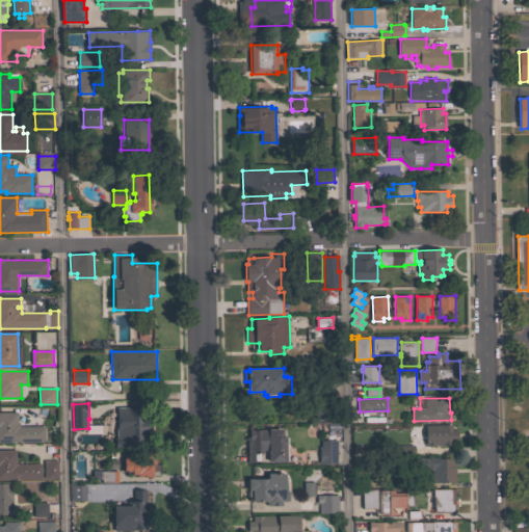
[(331,403),(332,419),(316,420),(316,404),(324,403),(331,403)]
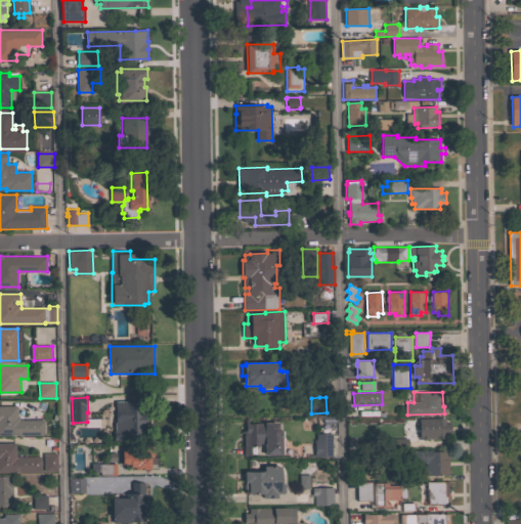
[(147,401),(147,425),(143,425),(143,432),(132,432),(132,440),(115,439),(115,432),(117,432),(117,401),(147,401)]
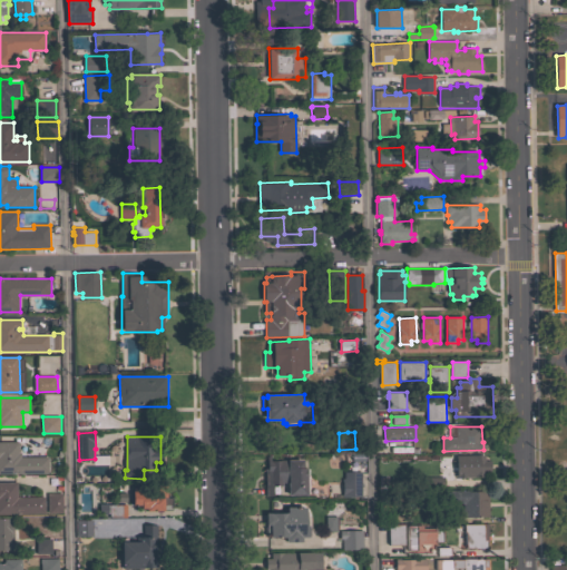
[(0,442),(20,442),(20,453),(22,453),(22,458),(49,457),(49,473),(0,473),(0,442)]
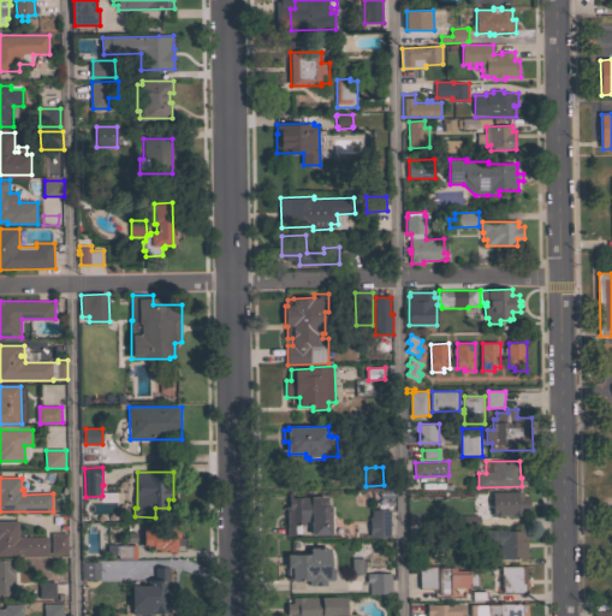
[(420,479),(420,491),(444,490),(444,479),(420,479)]
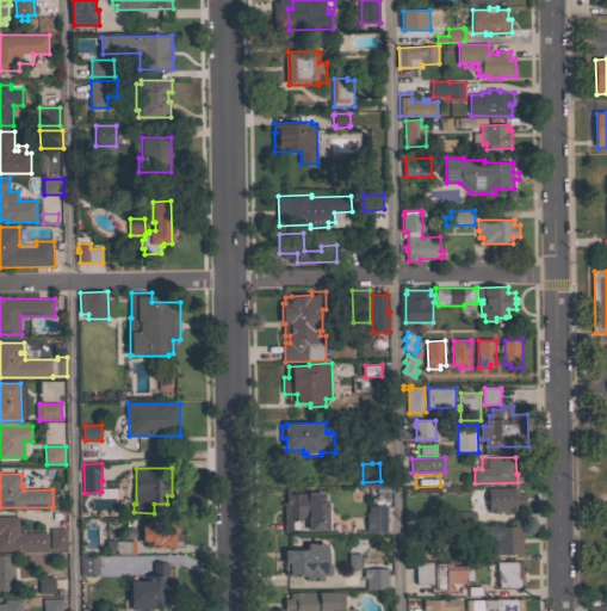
[(520,488),(521,494),(526,493),(526,505),(521,505),(521,511),(490,512),(490,488),(520,488)]
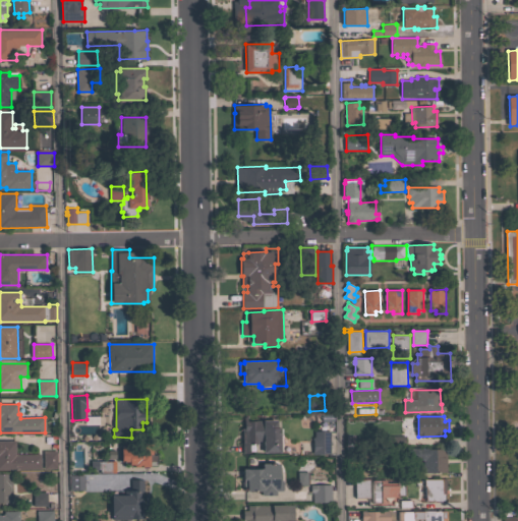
[(283,451),(281,451),(281,453),(264,453),(264,441),(259,441),(259,444),(250,444),(250,453),(244,453),(244,428),(245,428),(245,417),(248,417),(248,421),(264,421),(264,420),(278,420),(278,427),(281,427),(281,428),(283,428),(283,451)]
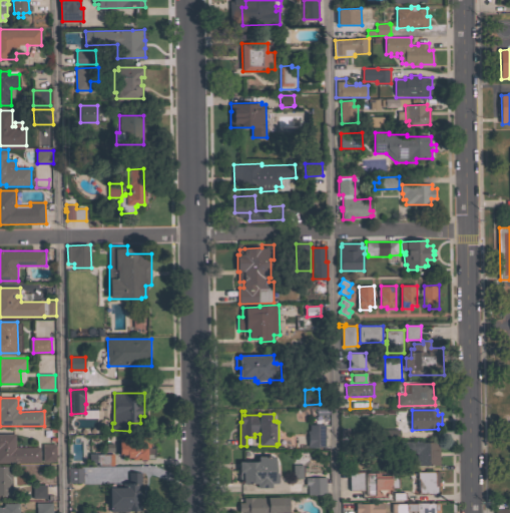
[(327,447),(310,447),(310,436),(311,436),(312,425),(327,425),(327,447)]
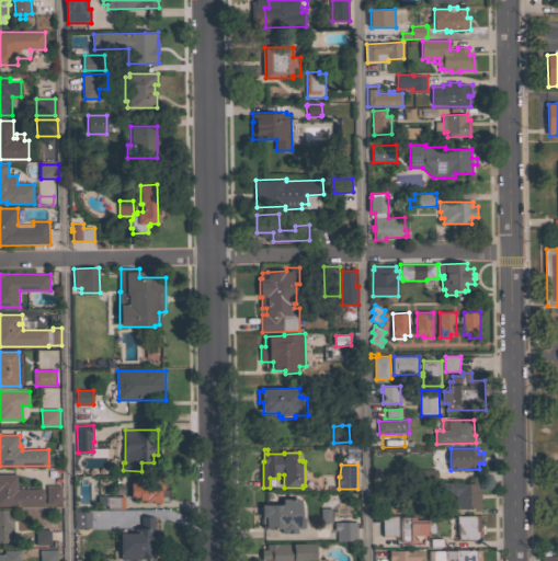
[(440,479),(421,479),(421,470),(439,469),(440,479)]
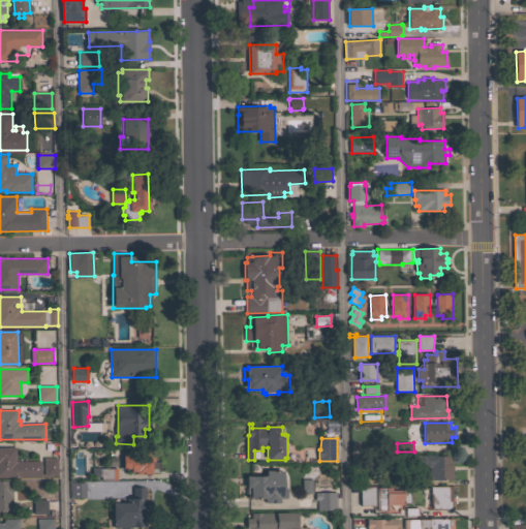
[(0,447),(18,447),(18,462),(42,461),(43,476),(0,476),(0,447)]
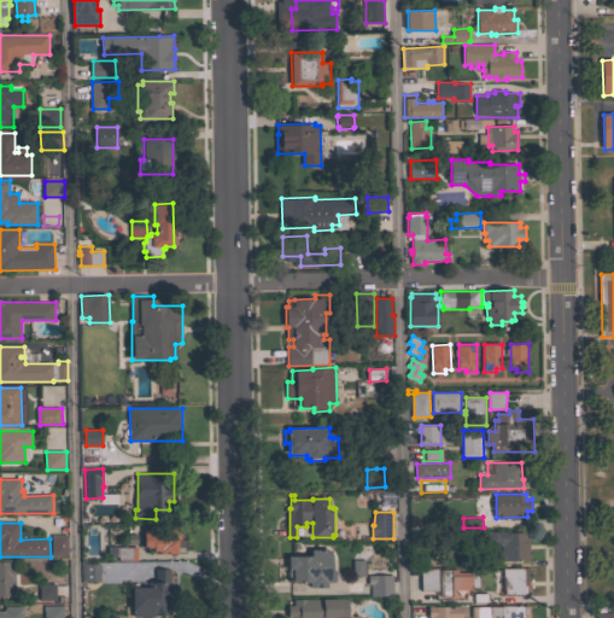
[(158,529),(158,528),(173,528),(173,525),(182,525),(182,540),(187,540),(188,547),(177,547),(179,554),(159,554),(159,552),(153,552),(153,547),(145,547),(145,532),(146,532),(146,529),(158,529)]
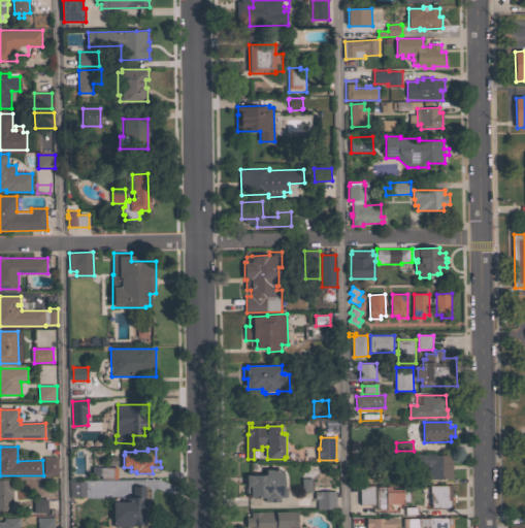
[(437,454),(437,455),(453,455),(454,479),(428,480),(427,472),(430,472),(430,467),(424,467),(424,465),(414,465),(414,455),(437,454)]
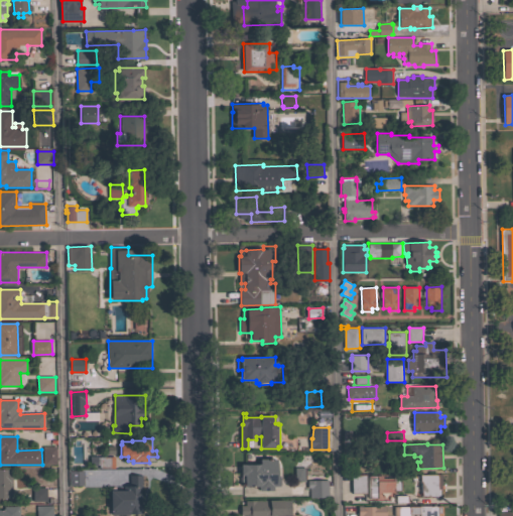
[(57,446),(58,465),(44,465),(44,446),(57,446)]
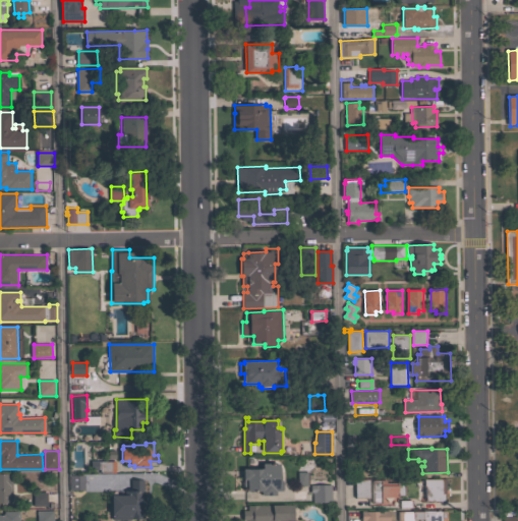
[(117,472),(102,472),(102,470),(92,470),(92,461),(100,461),(117,461),(117,472)]
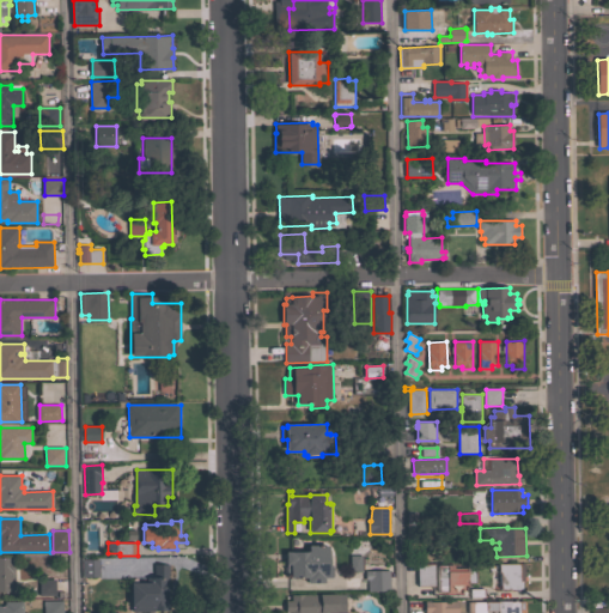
[(329,546),(329,565),(333,565),(333,577),(324,577),(324,583),(309,583),(309,578),(291,578),(291,577),(288,577),(288,564),(286,564),(286,552),(310,552),(310,546),(329,546)]
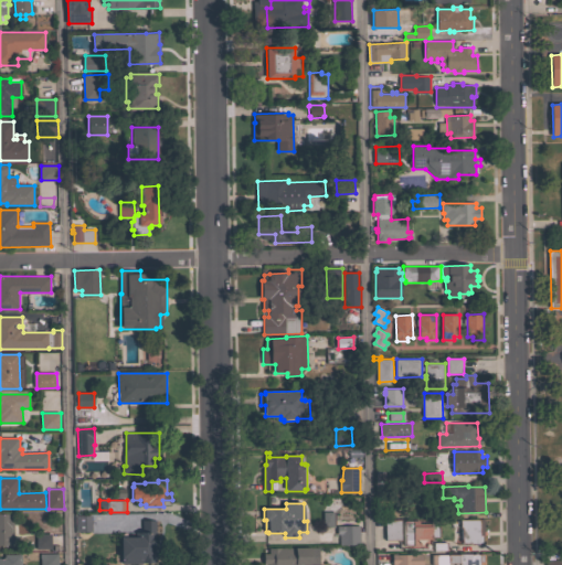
[(0,513),(14,513),(16,545),(0,545),(0,513)]
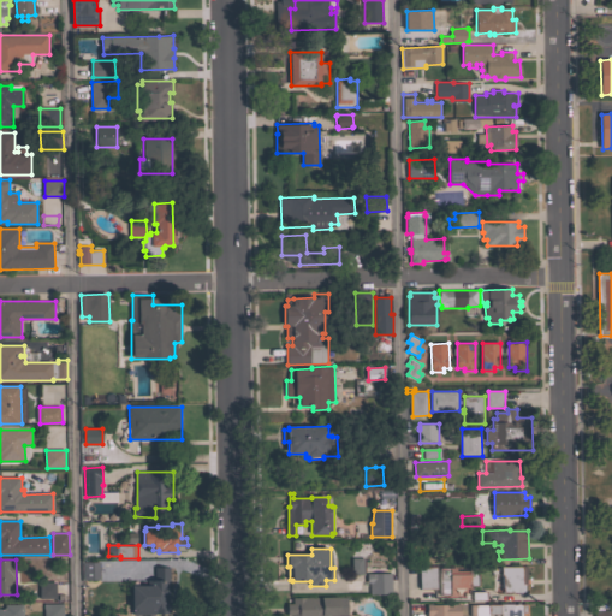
[(361,560),(349,561),(350,575),(361,575),(361,560)]
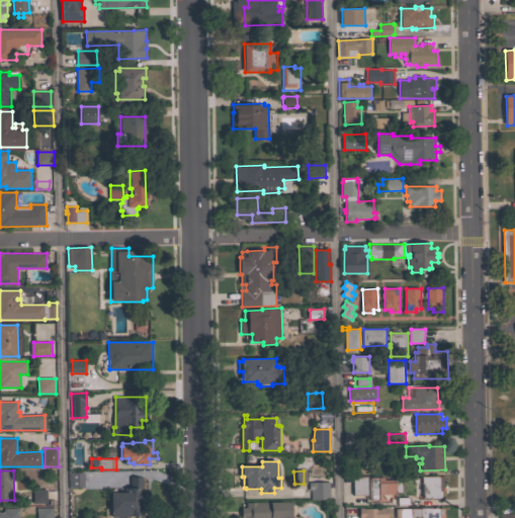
[(85,472),(85,487),(71,487),(71,472),(85,472)]
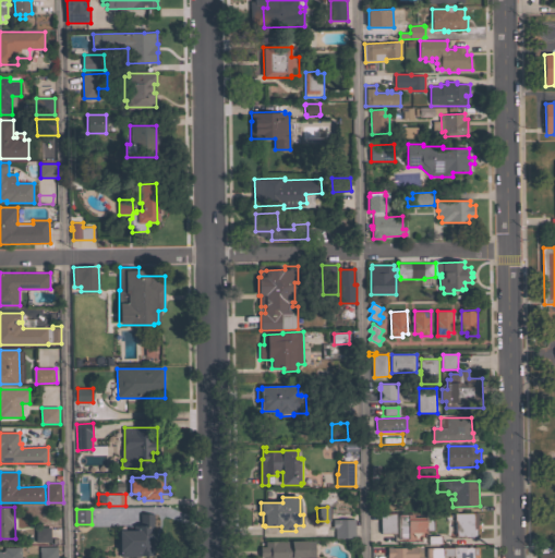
[(156,513),(156,526),(154,526),(154,546),(155,546),(155,556),(141,556),(141,557),(122,557),(122,552),(120,552),(120,531),(139,531),(139,525),(142,525),(142,513),(156,513)]
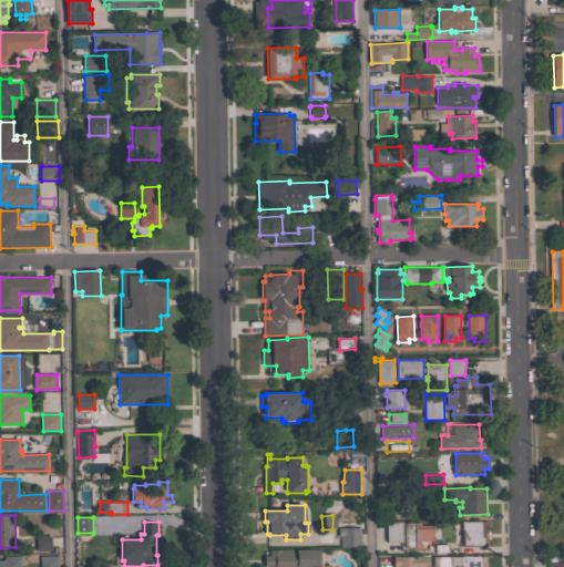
[(403,522),(403,542),(388,542),(388,523),(403,522)]
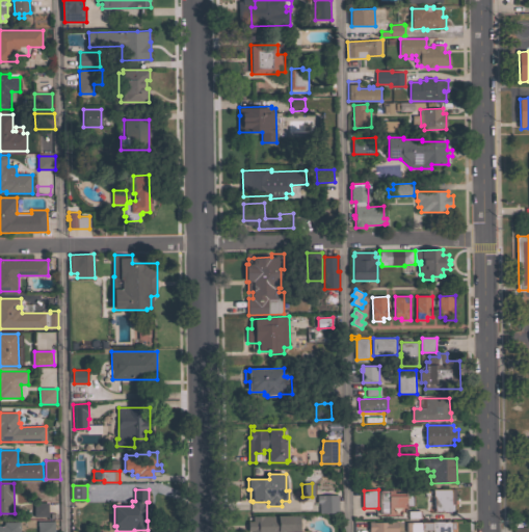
[(456,489),(456,501),(458,501),(458,504),(455,504),(455,512),(444,512),(444,511),(435,511),(435,497),(434,497),(434,489),(456,489)]
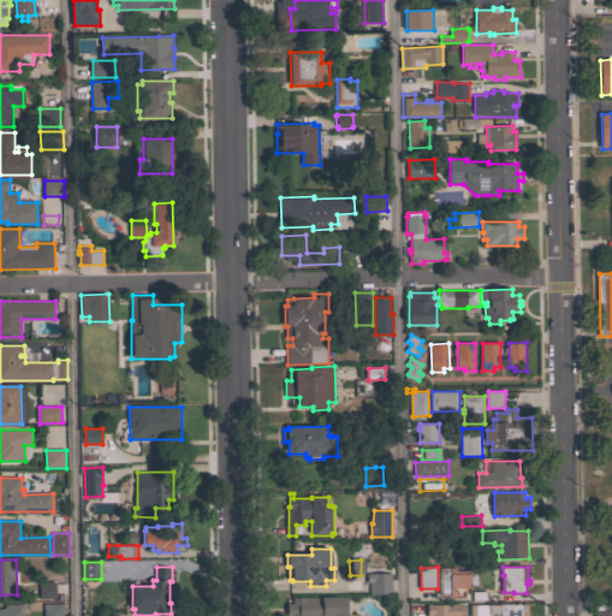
[(458,568),(458,572),(470,570),(470,568),(480,568),(480,586),(471,586),(471,587),(451,588),(451,594),(441,594),(441,568),(458,568)]
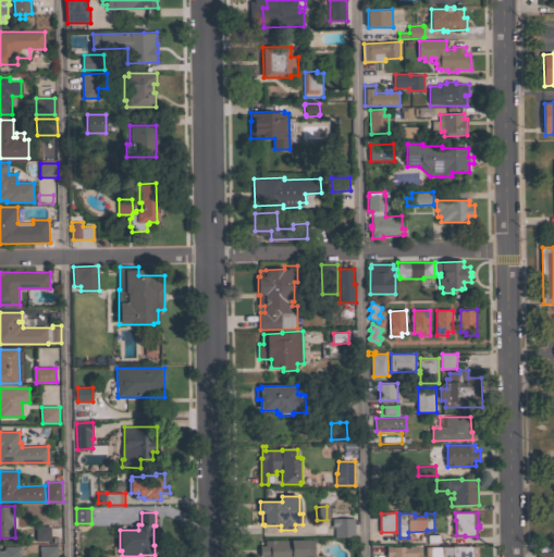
[(356,518),(356,536),(336,537),(336,527),(334,527),(333,519),(356,518)]
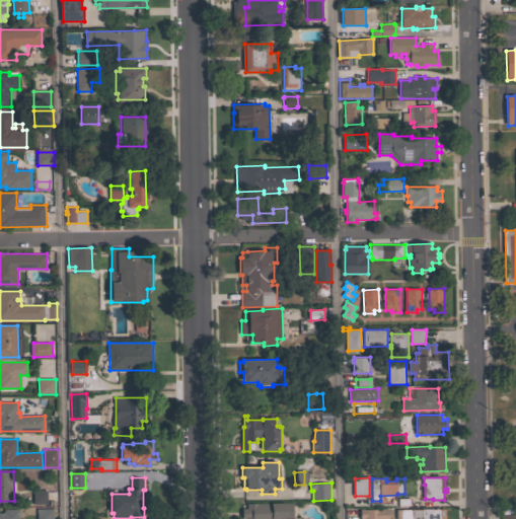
[(48,491),(49,504),(34,504),(34,491),(48,491)]
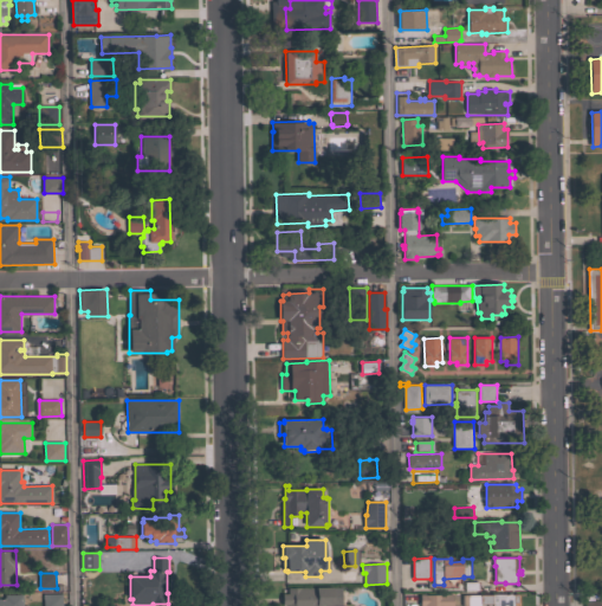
[(343,587),(343,605),(323,605),(290,605),(284,605),(284,594),(290,594),(290,588),(343,587)]
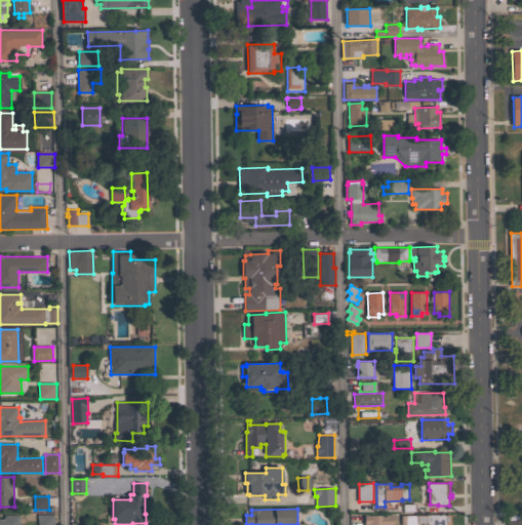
[(21,515),(21,524),(0,524),(0,519),(6,519),(5,515),(21,515)]
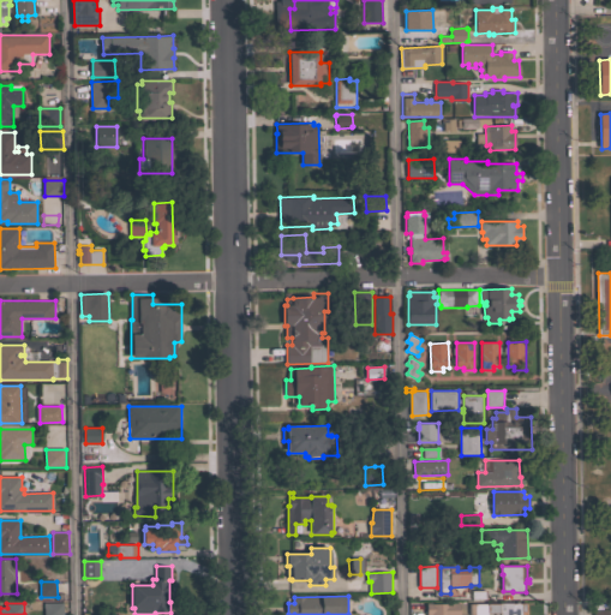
[(65,603),(65,614),(46,614),(46,603),(65,603)]
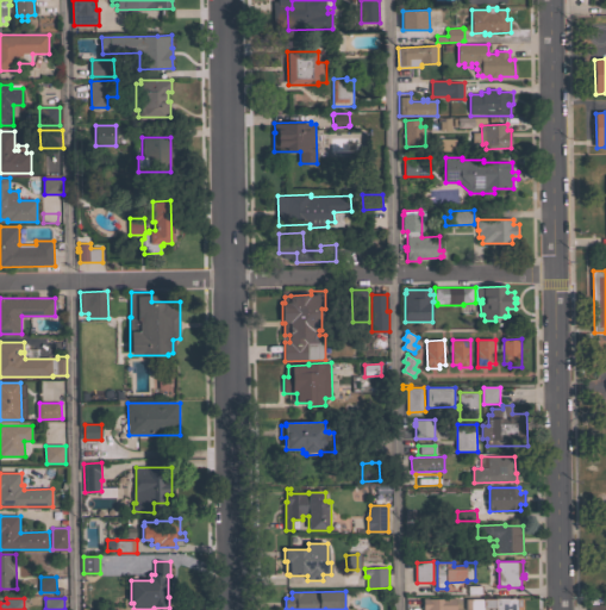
[(457,598),(457,609),(424,609),(424,598),(457,598)]
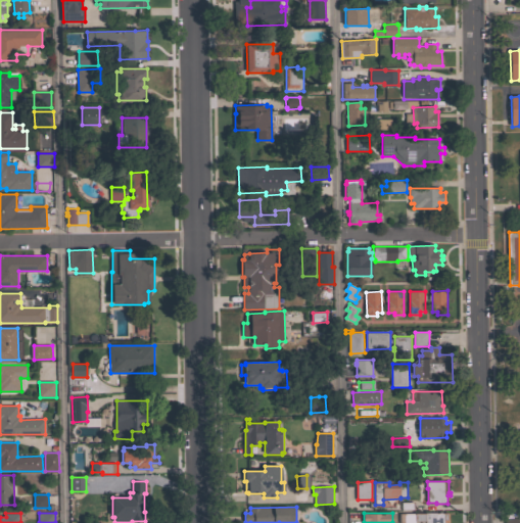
[(425,514),(425,513),(442,513),(450,513),(450,522),(424,522),(424,521),(416,521),(416,522),(400,522),(400,514),(425,514)]
